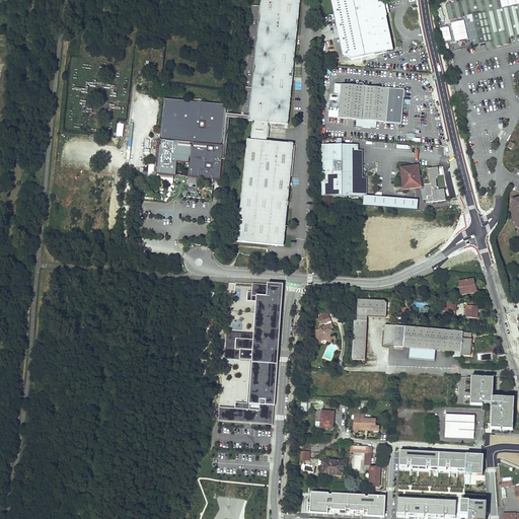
[(249,121),(252,121),(269,123),(288,125),(300,0),(261,0),(260,6),(251,5),(241,114),(242,114),(245,114),(249,115),(249,118),(249,121)]
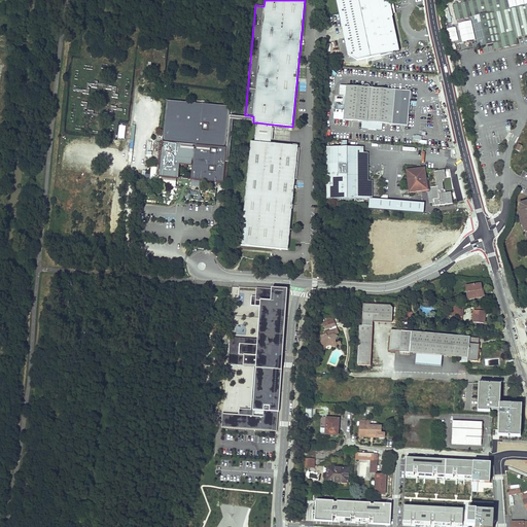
[(336,0),(347,54),(356,60),(391,53),(397,43),(392,16),(393,16),(389,1),(388,0),(336,0)]
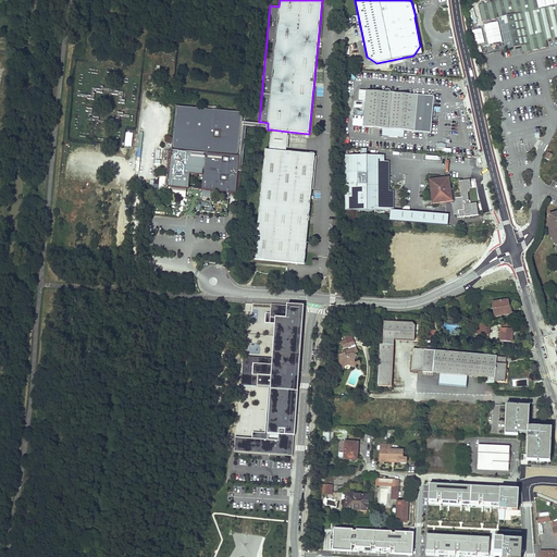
[(556,3),(539,9),(535,0),(500,0),(479,5),(482,22),(498,17),(506,50),(521,46),(522,50),(547,45),(546,40),(556,38),(556,3)]
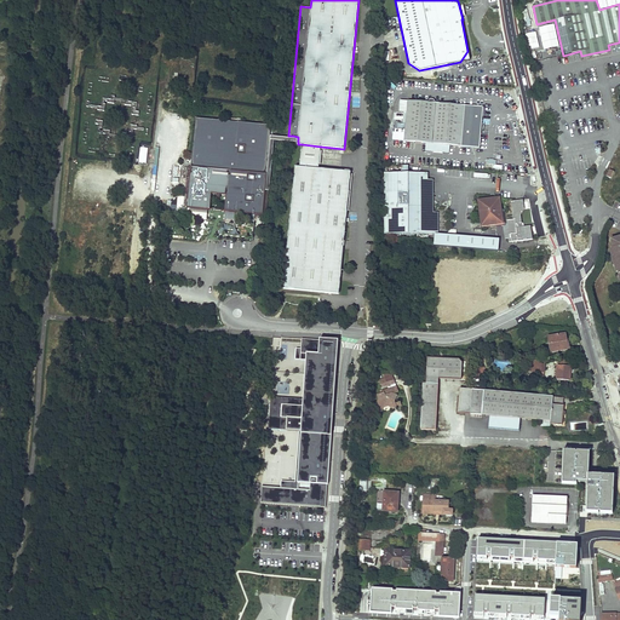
[(555,24),(539,28),(544,50),(560,46),(555,24)]
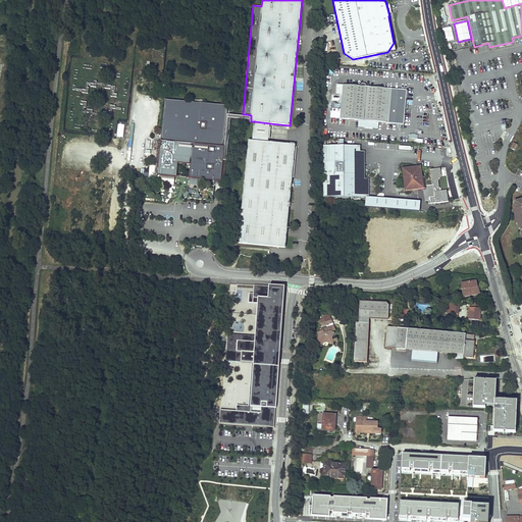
[(451,27),(442,29),(447,42),(455,40),(451,27)]
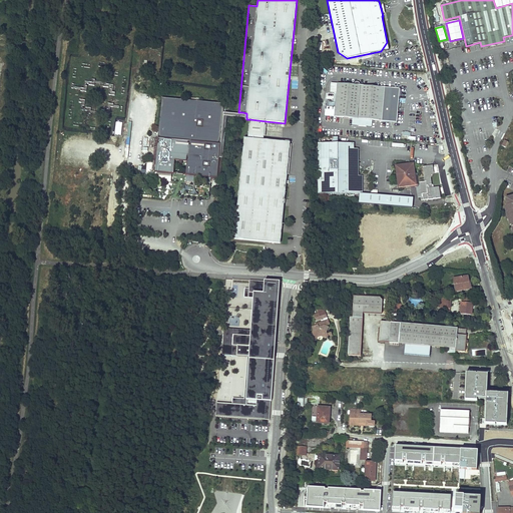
[(384,87),(332,82),(331,93),(334,93),(334,102),(330,102),(329,107),(327,106),(327,109),(326,109),(325,115),(347,117),(398,122),(401,89),(384,87)]
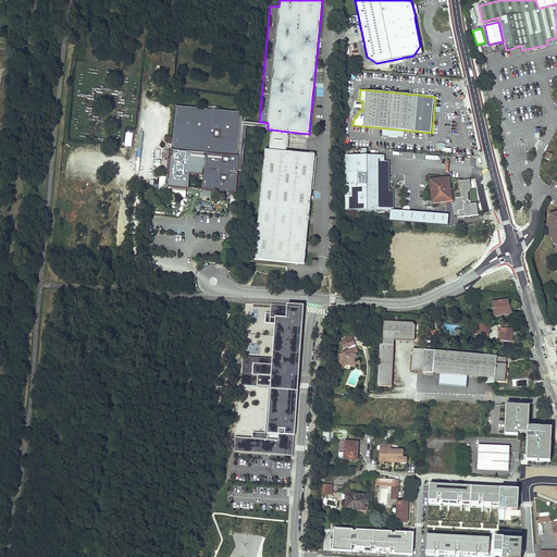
[(203,109),(176,107),(169,187),(189,189),(190,174),(196,175),(196,177),(198,177),(198,175),(203,175),(202,190),(236,194),(244,124),(244,120),(245,113),(236,112),(218,110),(218,107),(203,106),(203,109)]
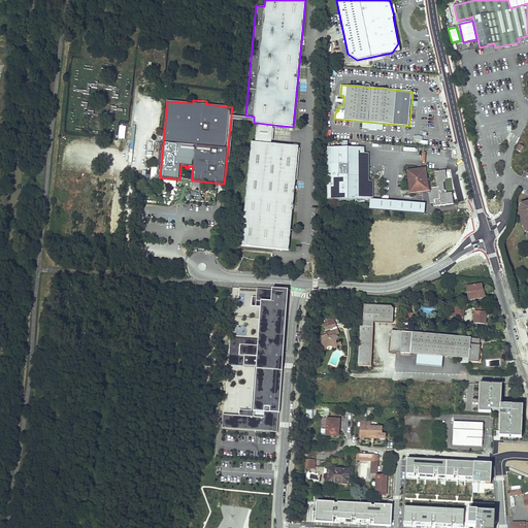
[(246,119),(231,118),(224,184),(227,185),(234,122),(254,123),(254,120),(250,119),(250,116),(246,116),(246,119)]
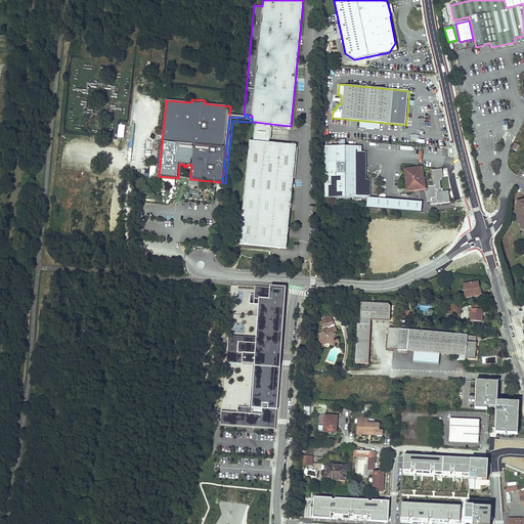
[(269,143),(271,124),(255,122),(254,140),(250,140),(239,244),(287,249),(297,145),(269,143)]
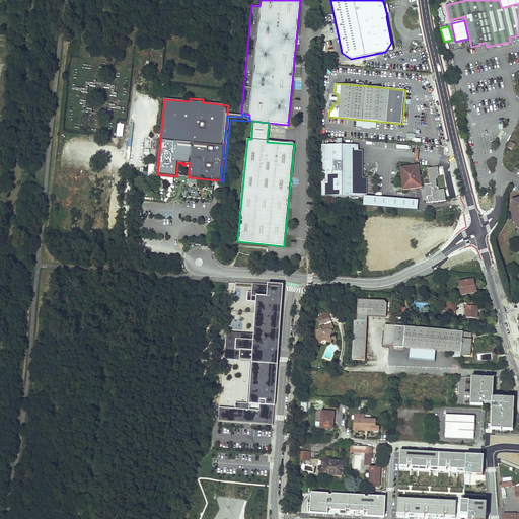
[(359,146),(322,146),(322,198),(350,198),(350,200),(356,200),(356,198),(367,197),(367,179),(363,179),(359,179),(359,152),(359,146)]
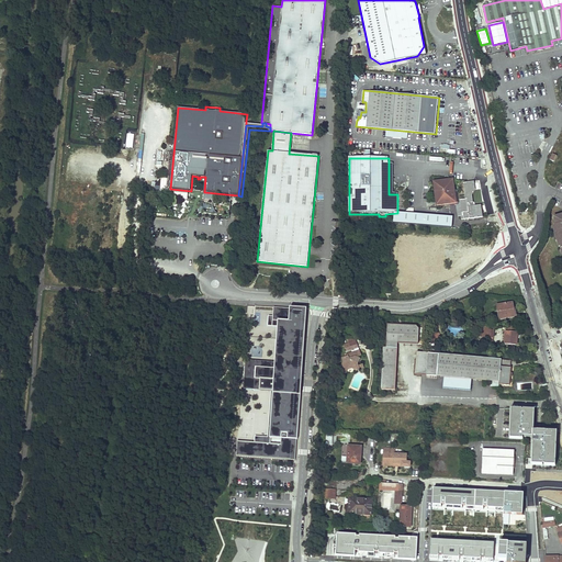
[(453,180),(434,182),(437,206),(457,203),(453,180)]
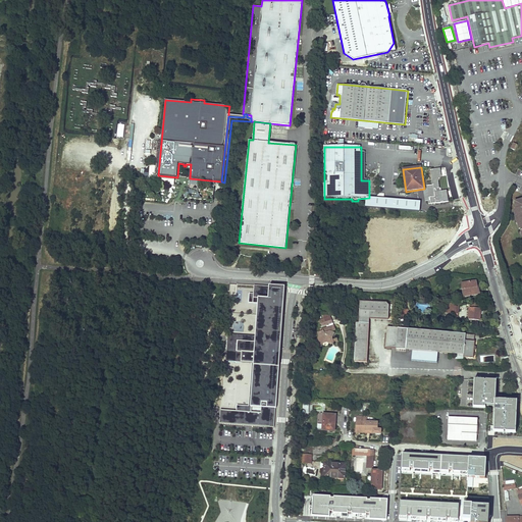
[(173,187),(174,186),(174,178),(155,177),(156,168),(149,168),(149,180),(148,185),(173,187)]
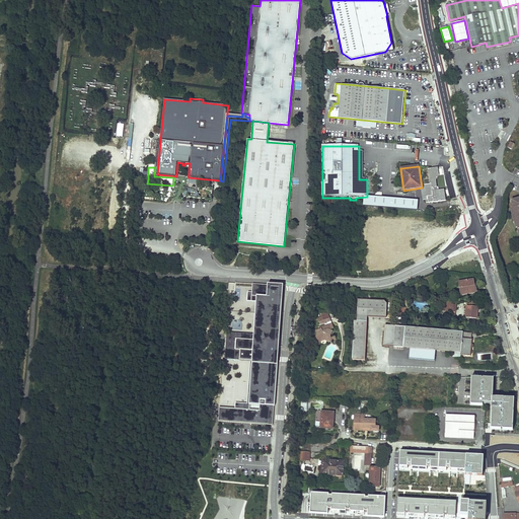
[(426,188),(422,188),(424,201),(426,201),(427,204),(445,201),(444,190),(437,191),(436,181),(439,176),(439,170),(441,170),(441,167),(428,169),(430,183),(425,183),(426,188)]
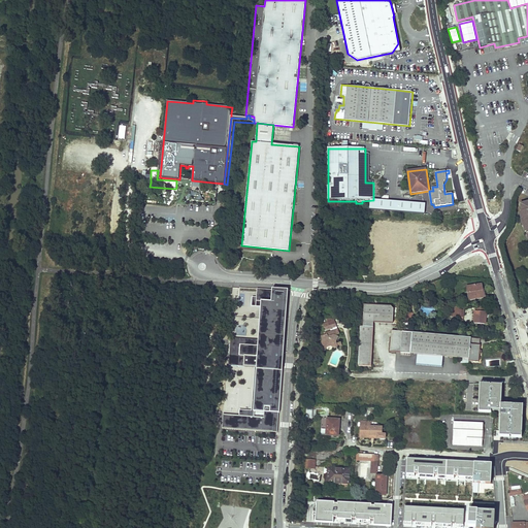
[(191,189),(191,180),(179,179),(178,188),(191,189)]
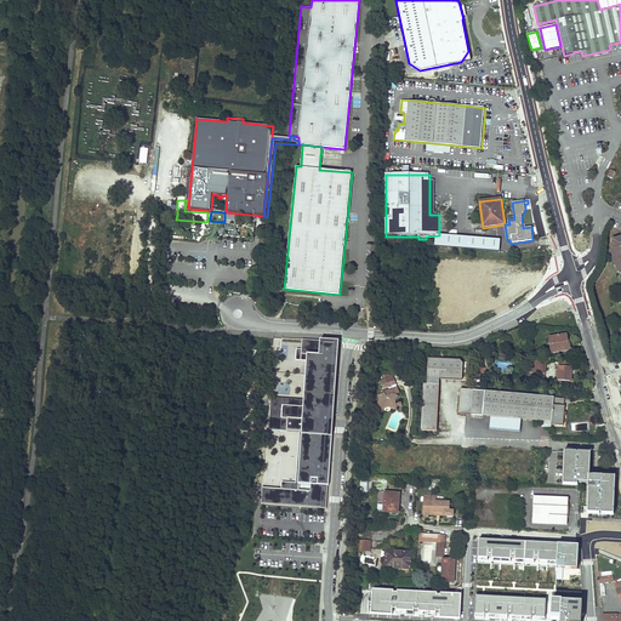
[(569,334),(550,336),(552,353),(571,349),(569,334)]
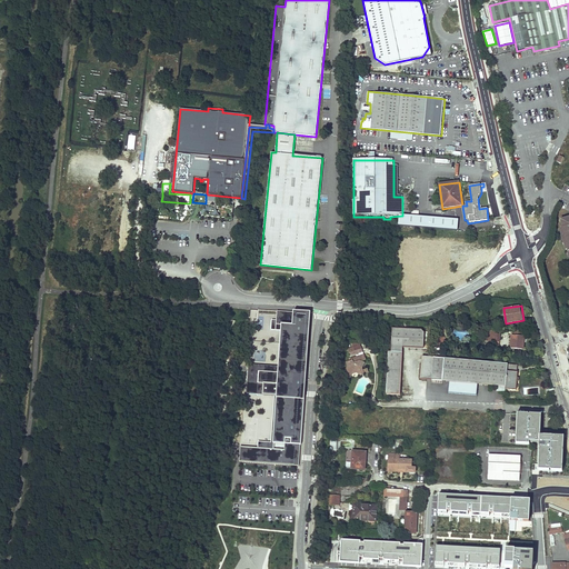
[(281,331),(279,367),(249,365),(247,395),(275,397),(271,443),(258,442),(258,448),(240,447),(239,462),(299,467),(300,447),(302,447),(311,313),(277,311),(277,320),(271,320),(271,330),(281,331)]
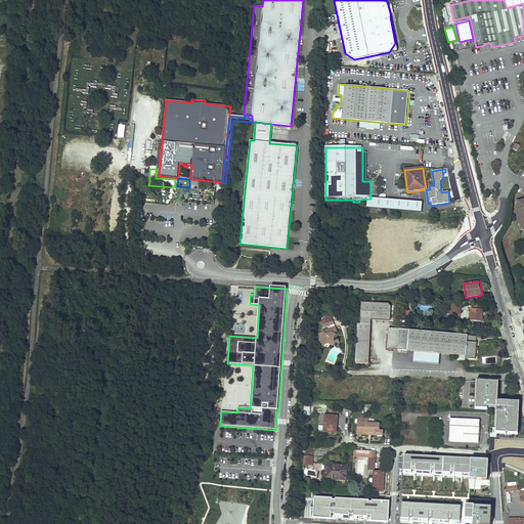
[(362,302),(361,318),(372,318),(391,320),(392,306),(389,304),(362,302)]
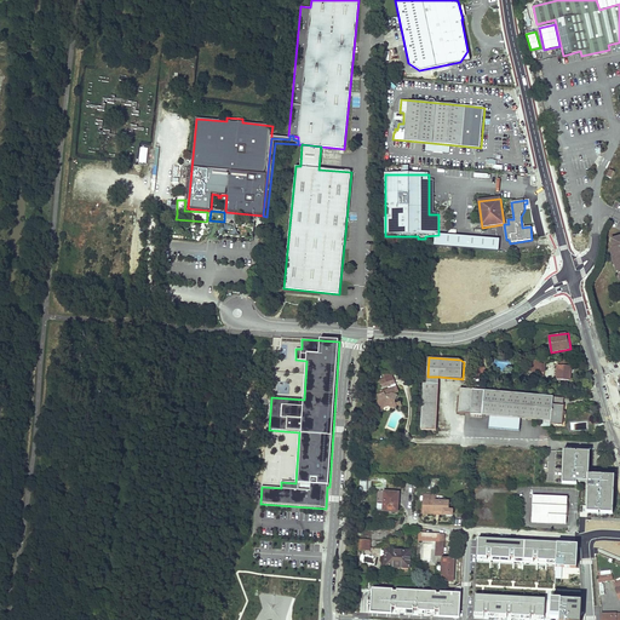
[(545,359),(533,357),(532,371),(539,371),(539,374),(544,374),(545,363),(545,359)]
